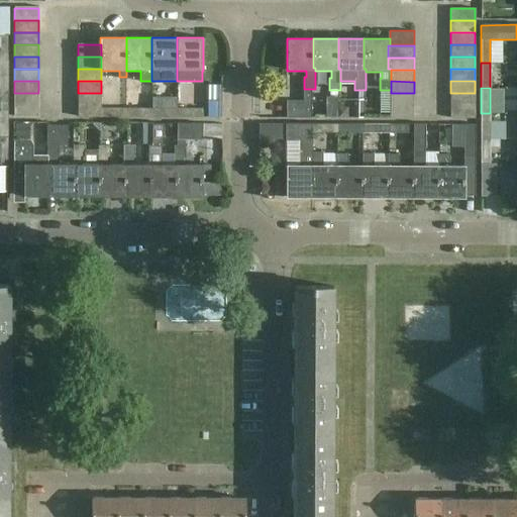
[(213,91),(213,117),(225,117),(224,91),(213,91)]
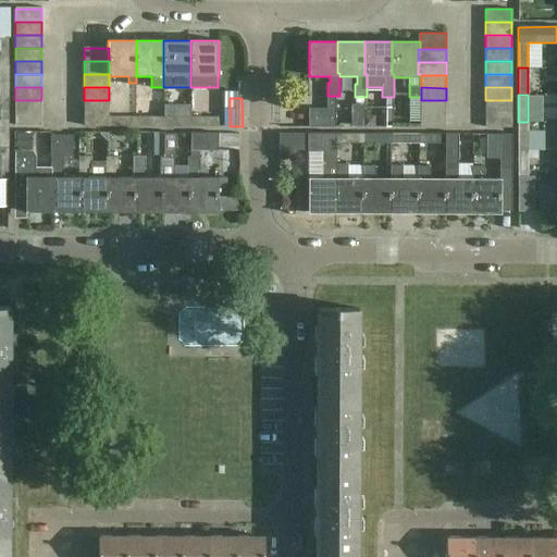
[(15,100),(15,113),(41,113),(41,100),(15,100)]
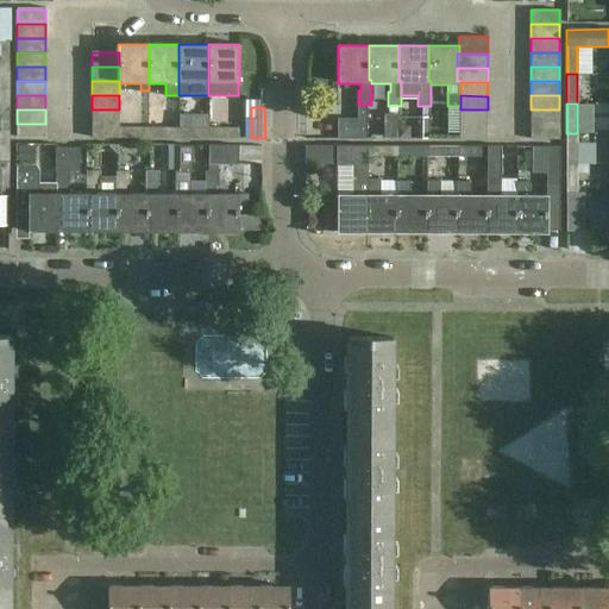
[(92,110),(92,124),(119,124),(119,110),(92,110)]
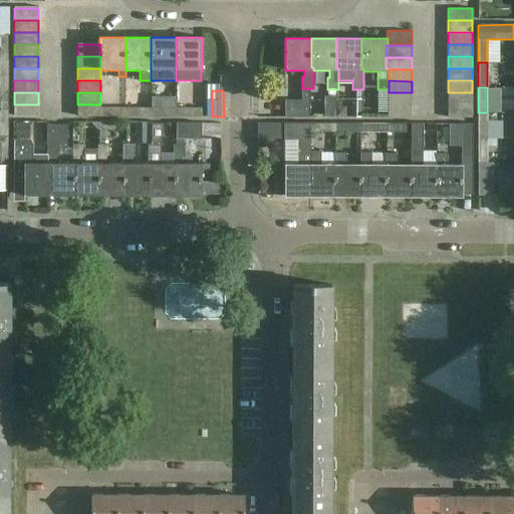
[(389,104),(411,104),(412,92),(389,92),(389,104)]
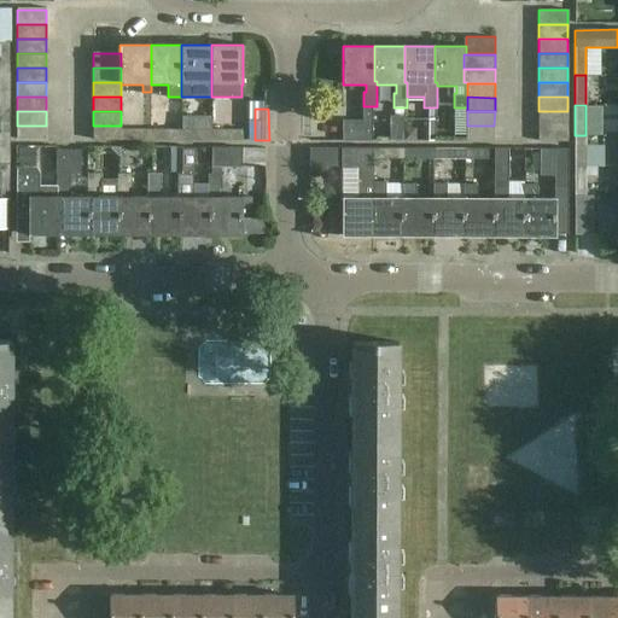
[(567,126),(567,111),(538,111),(538,126),(567,126)]
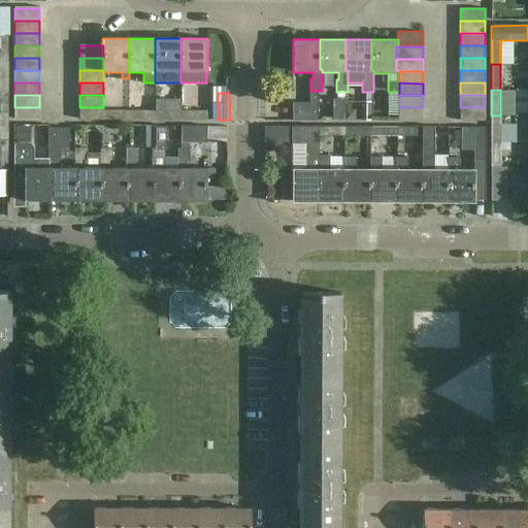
[(293,102),(293,120),(318,120),(319,103),(310,103),(293,102)]
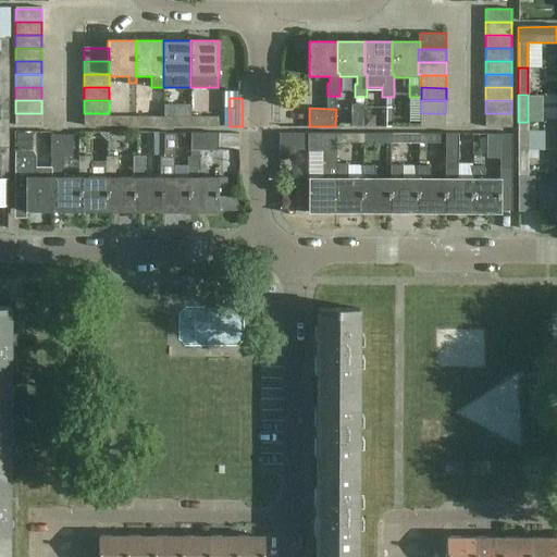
[(41,113),(15,113),(15,126),(41,126),(41,113)]
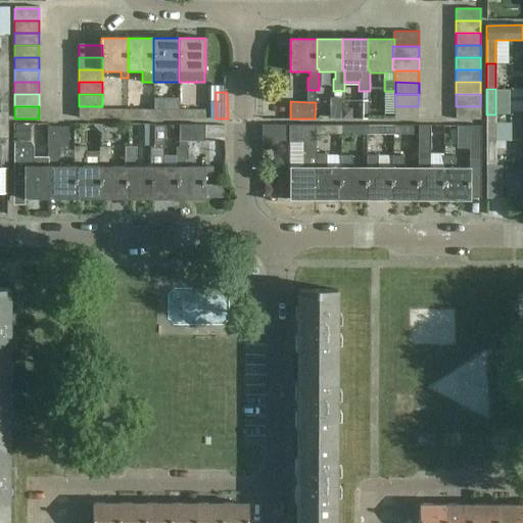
[(102,119),(102,109),(102,106),(79,106),(79,119),(102,119)]
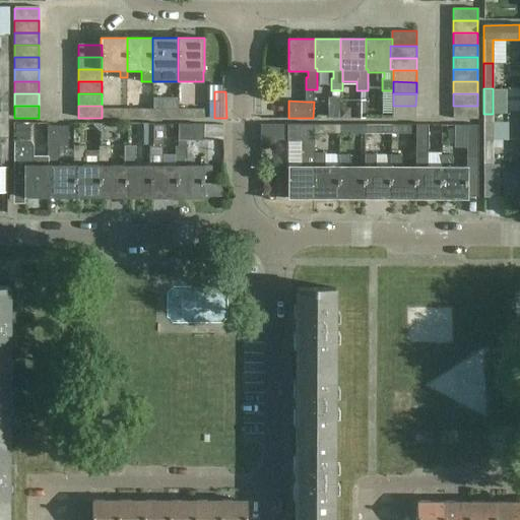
[(393,106),(393,118),(415,119),(415,106),(393,106)]
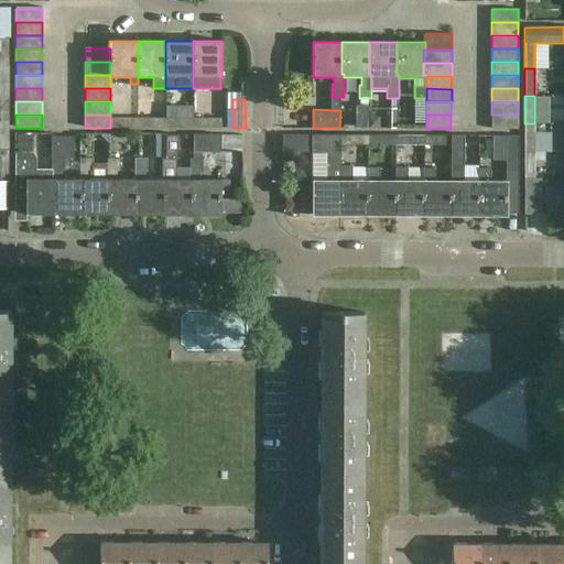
[(518,129),(518,115),(491,115),(491,128),(518,129)]
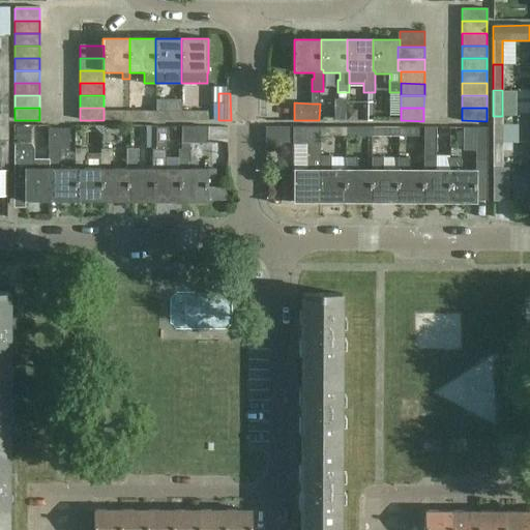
[(129,111),(104,111),(104,120),(129,120),(129,111)]
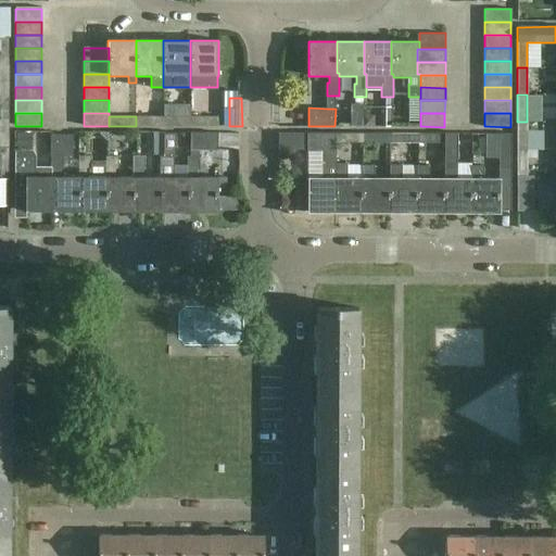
[(136,126),(163,126),(163,116),(136,116),(136,126)]
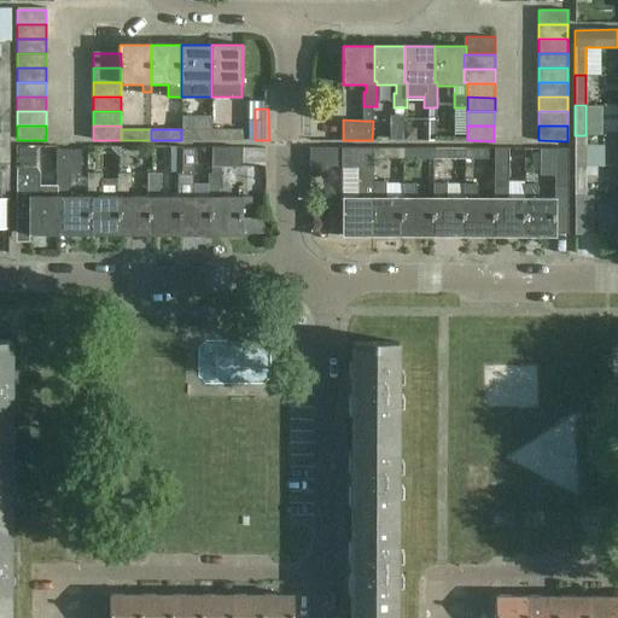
[(211,129),(181,129),(181,140),(211,140),(211,129)]
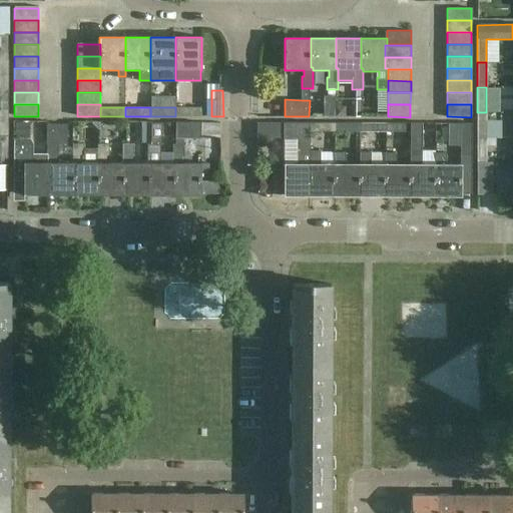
[(175,107),(175,116),(201,116),(201,107),(175,107)]
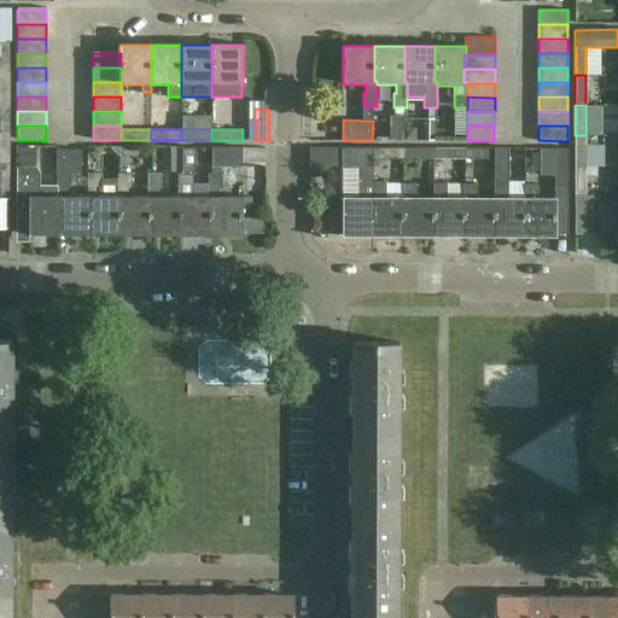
[(575,135),(575,165),(586,165),(586,135),(575,135)]
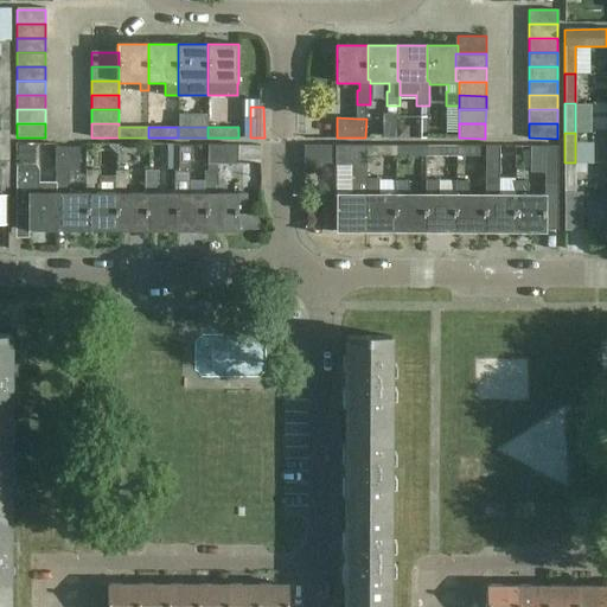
[(176,171),(176,192),(178,192),(178,230),(206,230),(208,192),(204,192),(186,192),(186,185),(189,185),(189,171),(193,171),(193,145),(180,145),(180,171),(176,171)]
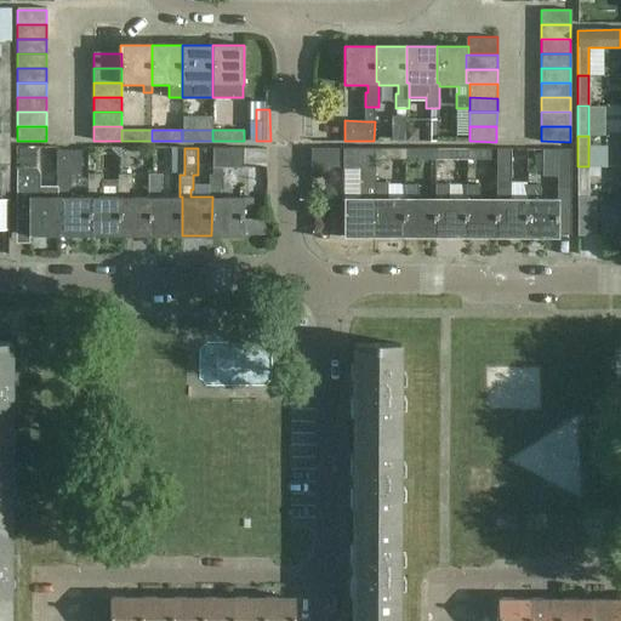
[(244,148),(214,148),(212,175),(209,175),(209,197),(212,197),(211,235),(244,237),(244,197),(221,197),(221,189),(223,189),(223,167),(244,167),(244,148)]
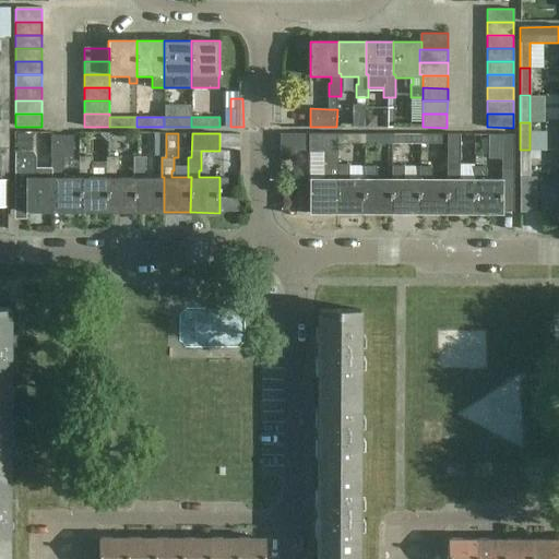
[(503,205),(514,205),(514,133),(502,133),(502,178),(486,178),(486,166),(474,166),(474,178),(474,213),(502,213),(503,205)]
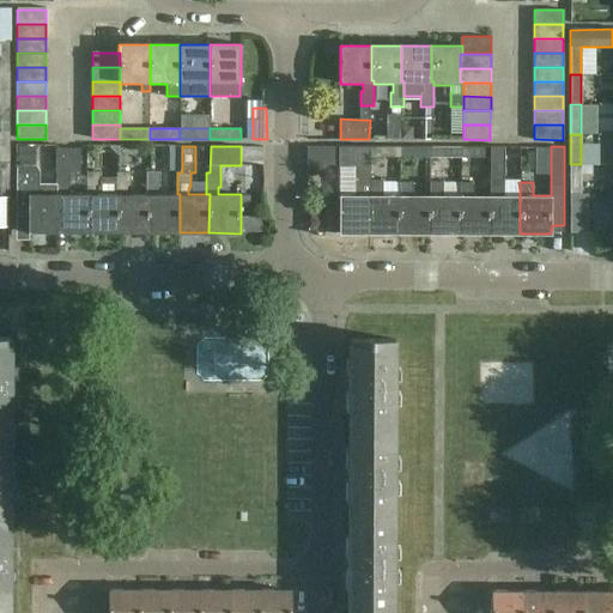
[(56,194),(59,194),(59,232),(89,232),(89,194),(86,194),(68,194),(68,187),(71,187),(71,173),(80,173),(80,147),(56,147),(56,184),(56,194)]
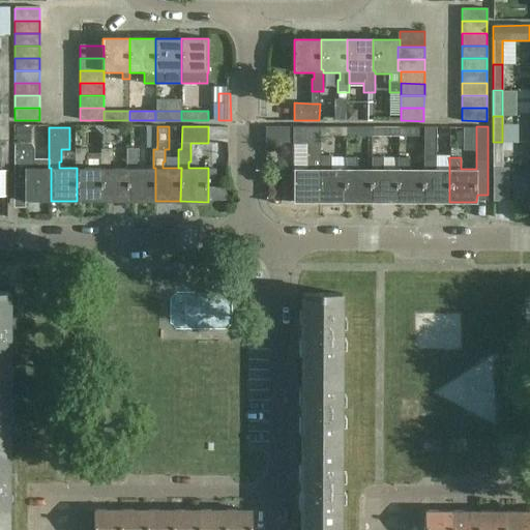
[(294,127),(294,136),(294,202),(320,202),(321,169),(321,155),(321,136),(320,127),(294,127)]
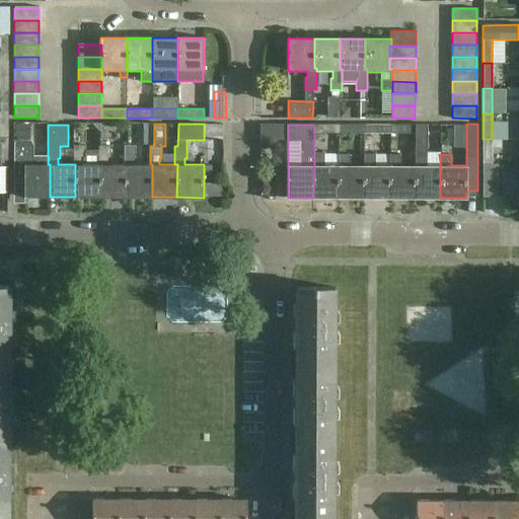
[(339,125),(313,125),(314,133),(339,133),(339,125)]
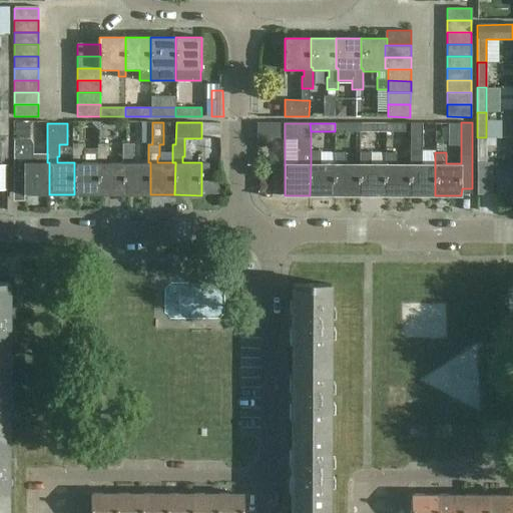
[(360,123),(335,123),(335,131),(360,131),(360,123)]
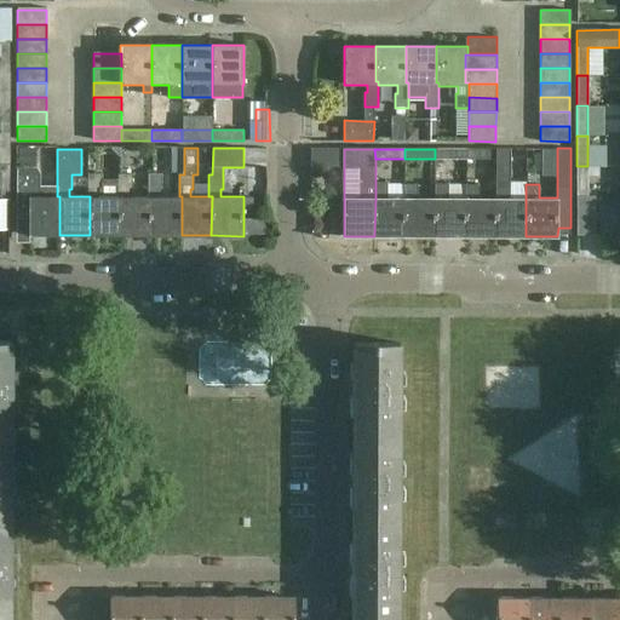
[(435,159),(465,159),(465,149),(435,149),(435,159)]
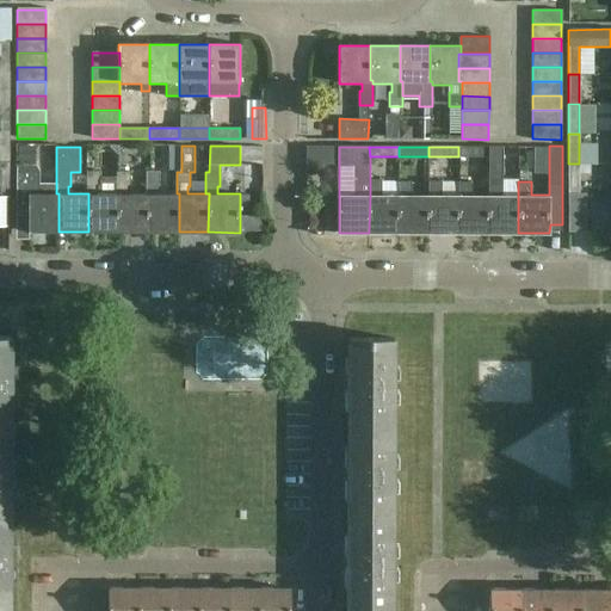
[(458,156),(489,156),(489,147),(458,147),(458,156)]
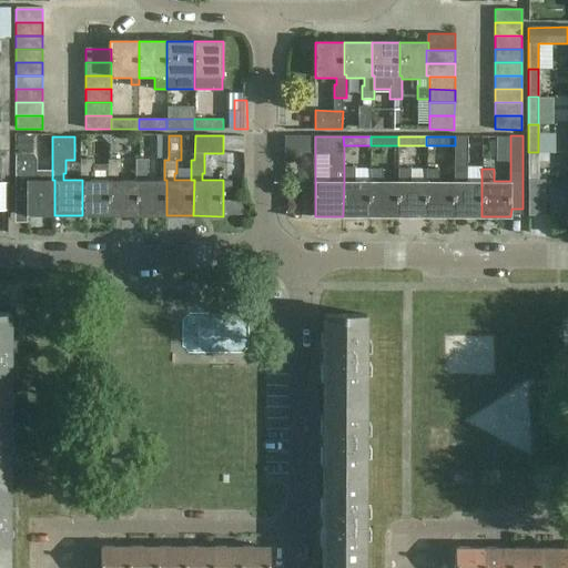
[(467,181),(467,137),(455,137),(455,145),(455,181),(455,216),(482,216),(482,181),(467,181)]
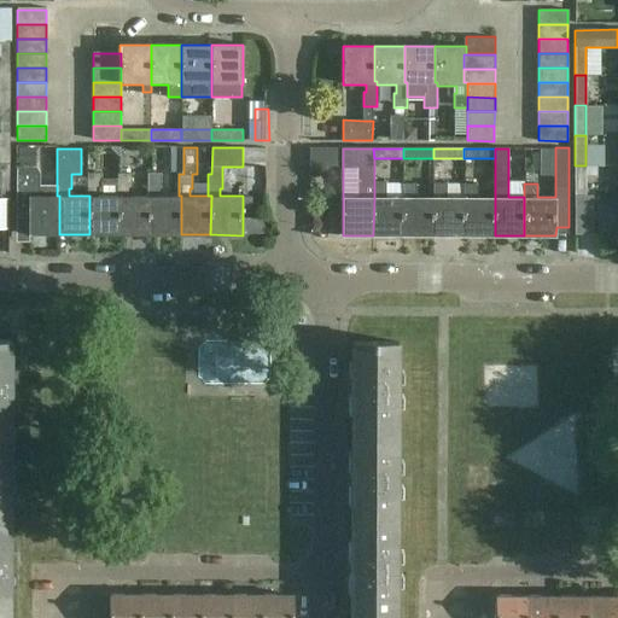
[(0,162),(0,192),(10,193),(10,163),(0,162)]
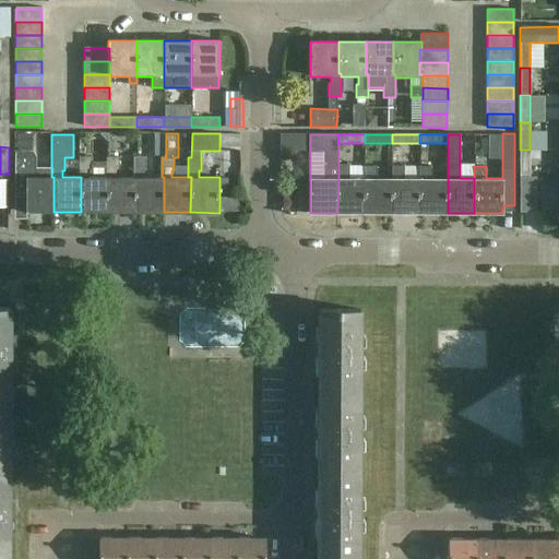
[(26,212),(54,212),(54,177),(51,177),(51,168),(37,168),(37,157),(33,150),(15,150),(15,191),(26,191),(26,212)]
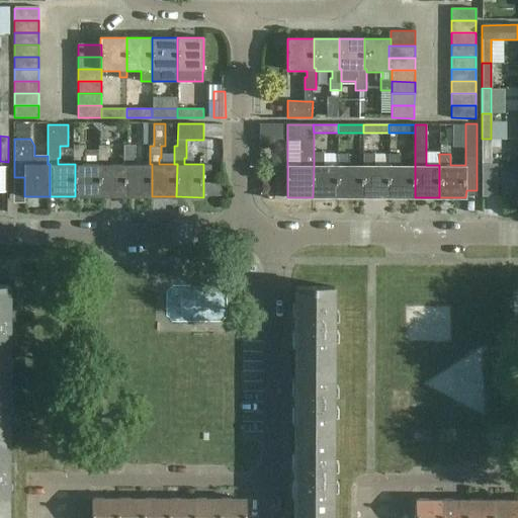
[(491,139),(482,139),(482,164),(491,164),(491,139)]
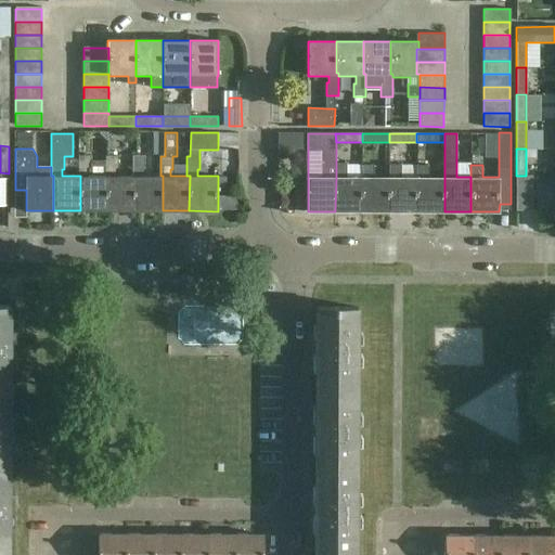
[(78,156),(78,176),(80,176),(80,210),(107,210),(107,176),(105,176),(89,176),(89,169),(90,169),(90,156),(78,156)]
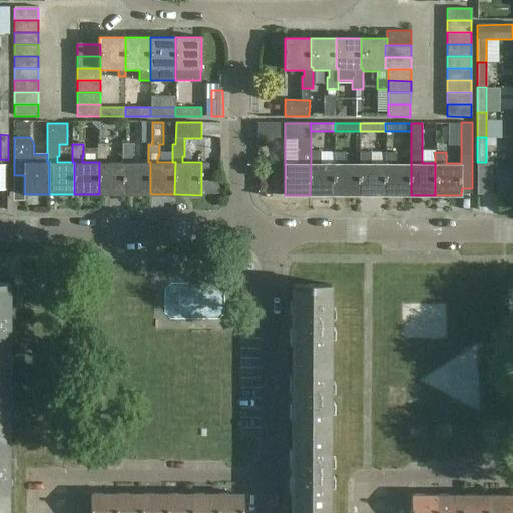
[(97,144),(97,162),(99,162),(99,194),(124,194),(124,162),(123,162),(107,162),(107,156),(109,156),(109,144),(97,144)]
